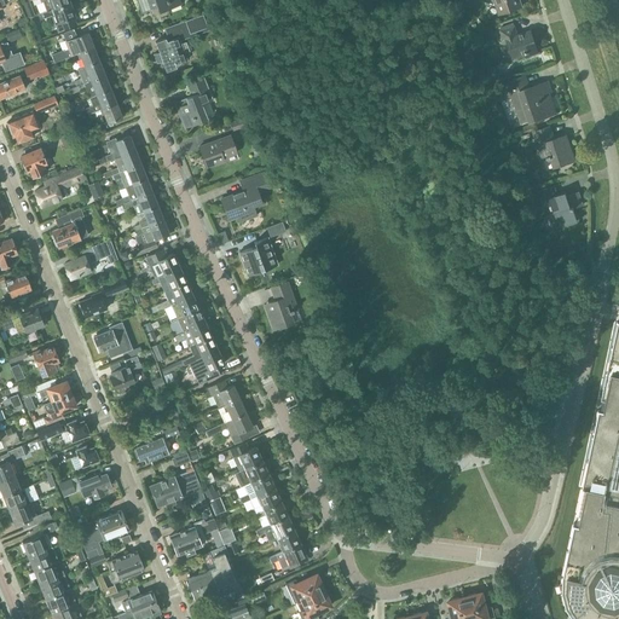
[(32,0),(33,5),(42,1),(46,11),(41,12),(41,13),(69,3),(68,1),(70,0),(69,0),(32,0)]
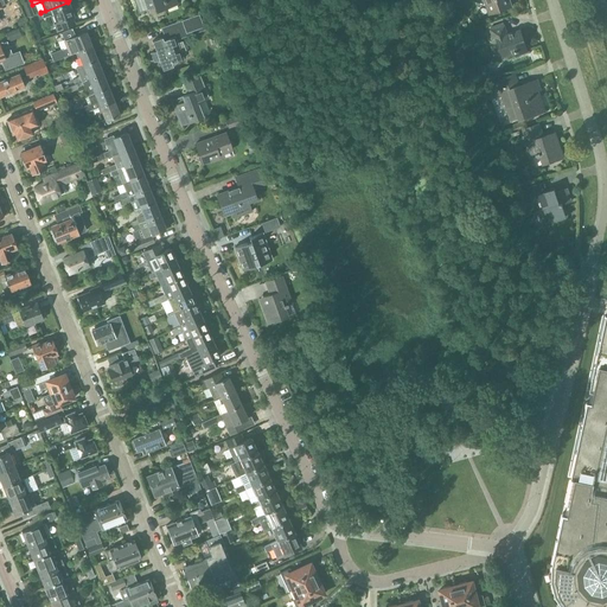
[(134,0),(139,12),(155,6),(157,12),(178,4),(176,0),(134,0)]
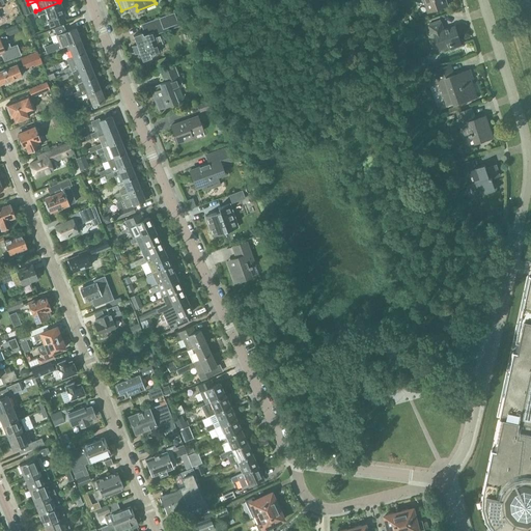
[(425,0),(429,10),(445,5),(443,0),(425,0)]
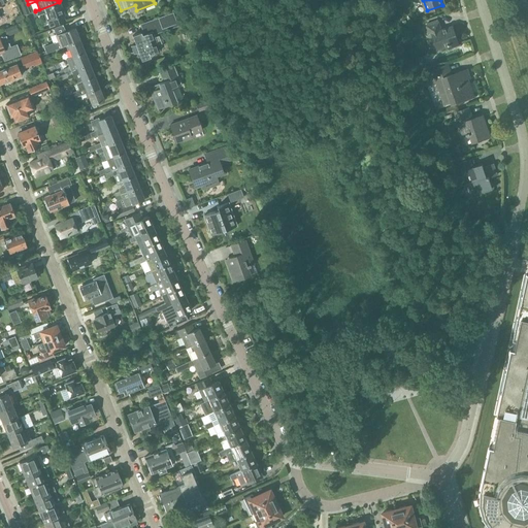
[(30,13),(25,1),(24,1),(20,3),(25,15),(30,13)]
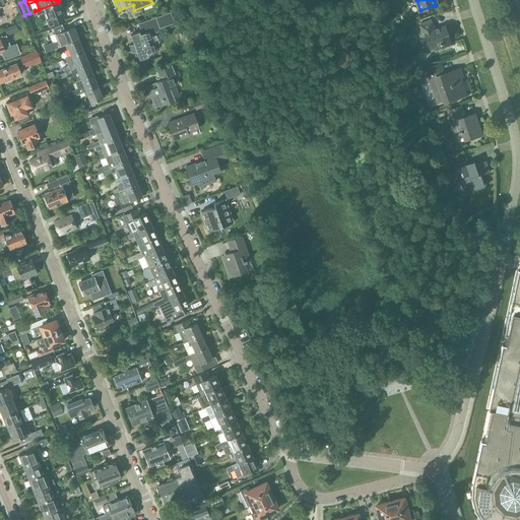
[(58,2),(35,11),(37,15),(44,12),(46,20),(49,19),(52,25),(64,21),(62,15),(62,14),(62,13),(63,12),(61,7),(60,7),(58,2)]
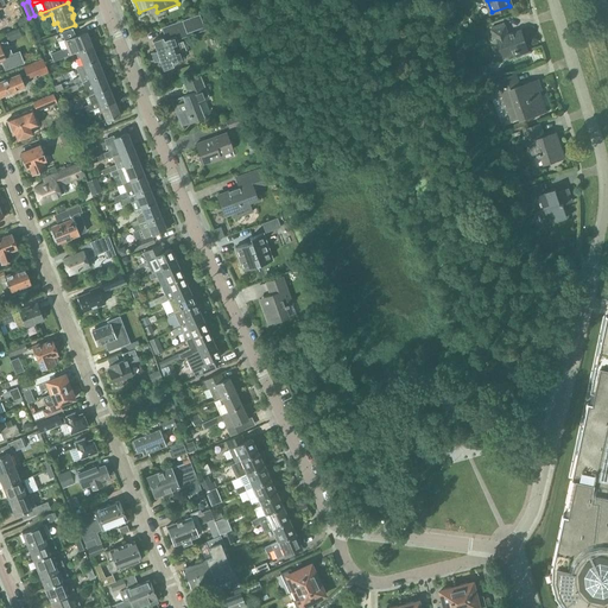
[(157,50),(152,52),(154,62),(160,59),(164,69),(173,65),(172,63),(184,58),(182,51),(187,50),(183,40),(178,43),(177,39),(194,33),(194,31),(203,26),(198,14),(162,27),(166,39),(164,40),(163,37),(153,40),(157,50)]
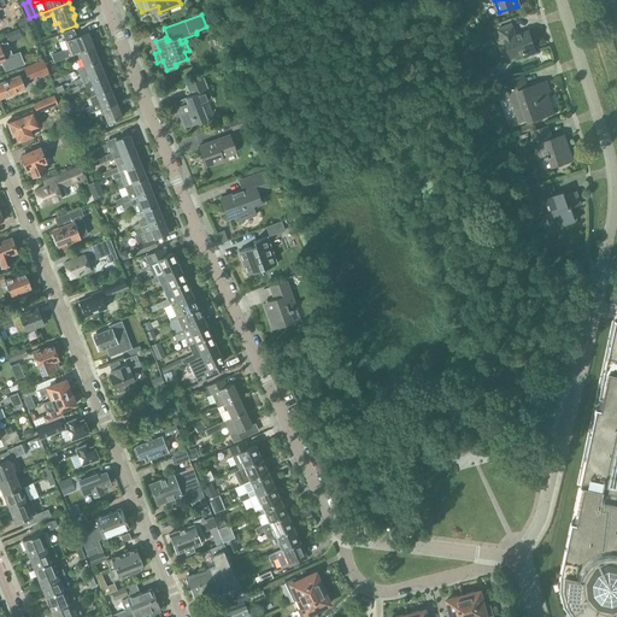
[(19,27),(29,24),(25,17),(17,19),(19,27)]
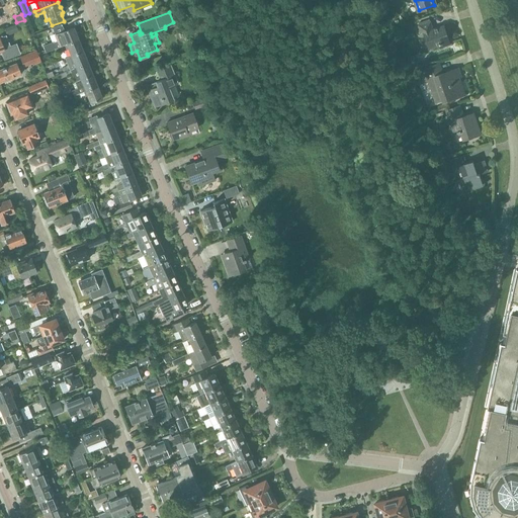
[(450,46),(449,41),(443,25),(433,29),(430,21),(418,25),(421,36),(424,35),(429,49),(441,45),(442,48),(450,46)]
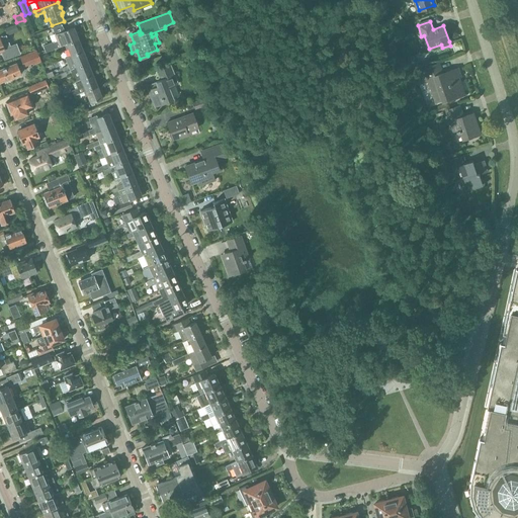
[(16,24),(5,28),(7,34),(18,30),(16,24)]
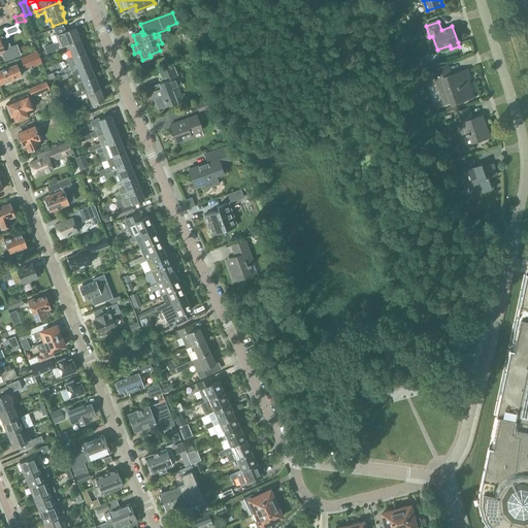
[(68,45),(80,40),(78,35),(77,35),(74,28),(66,32),(63,26),(54,30),(59,42),(54,45),(56,50),(56,51),(62,47),(68,45)]
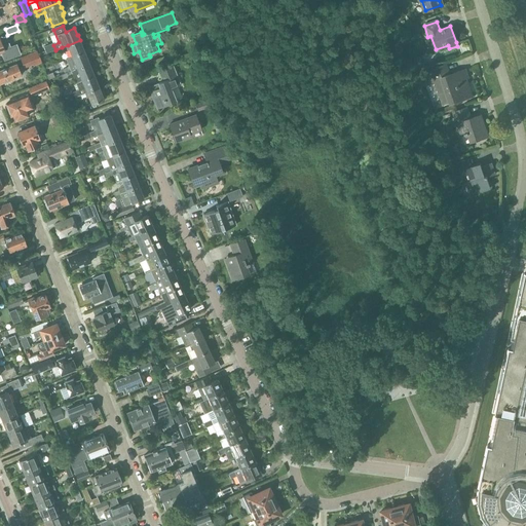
[(0,50),(1,51),(4,60),(20,53),(15,45),(9,47),(5,36),(2,37),(1,36),(0,36),(0,50)]
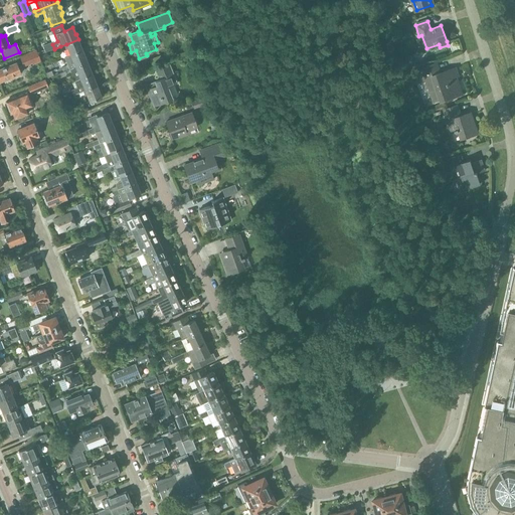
[(66,44),(70,55),(64,57),(64,58),(82,51),(79,44),(80,44),(78,39),(66,44)]
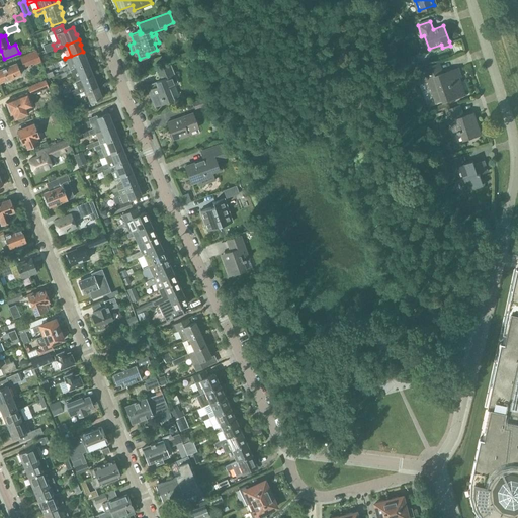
[(45,50),(39,52),(40,55),(48,52),(55,49),(53,45),(52,42),(42,46),(45,50)]
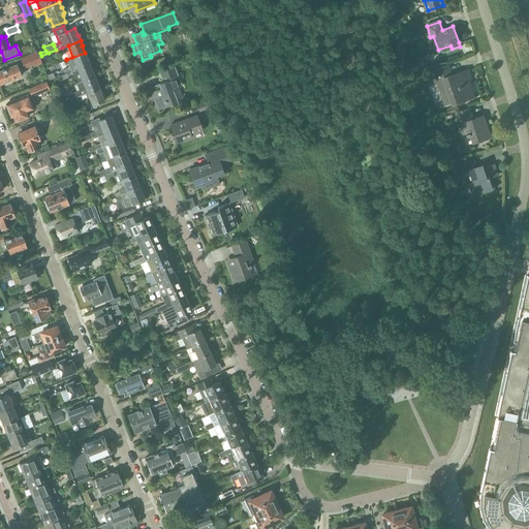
[(20,59),(24,68),(41,62),(37,52),(20,59)]
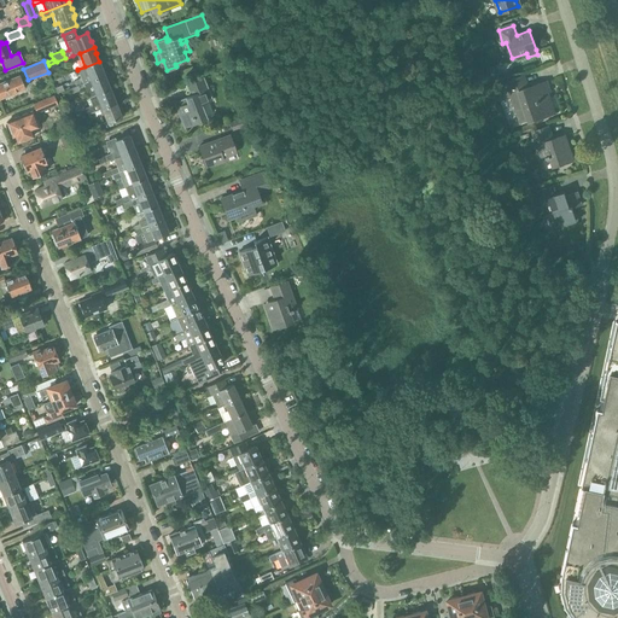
[(77,70),(81,79),(74,81),(76,87),(105,75),(103,69),(101,70),(99,62),(77,70)]
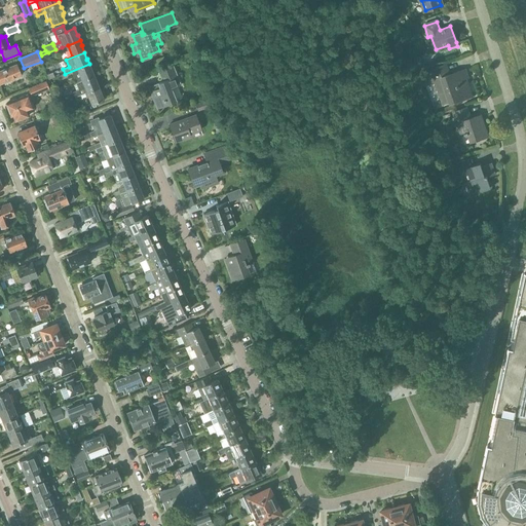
[(9,68),(0,71),(0,83),(21,75),(16,64),(9,67),(9,68)]
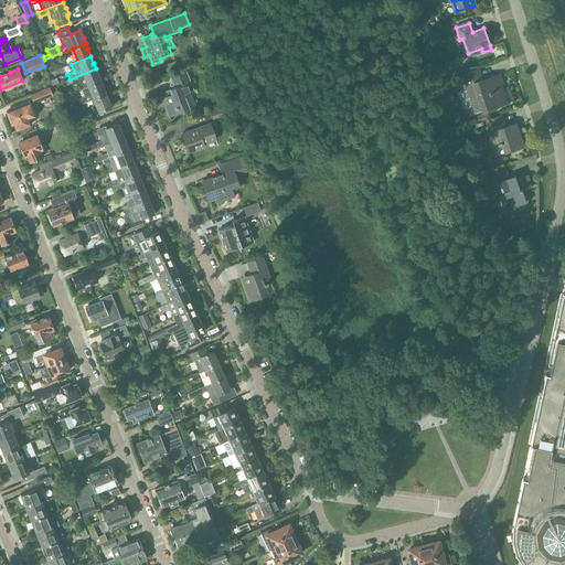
[(96,68),(70,80),(72,84),(78,82),(82,89),(100,82),(97,74),(98,74),(96,68)]
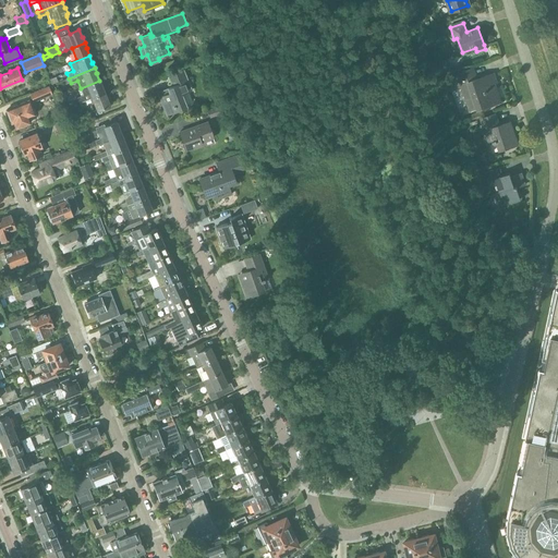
[(457,88),(461,87),(469,111),(499,100),(494,84),(497,83),(494,73),(476,79),(473,69),(452,75),(457,88)]
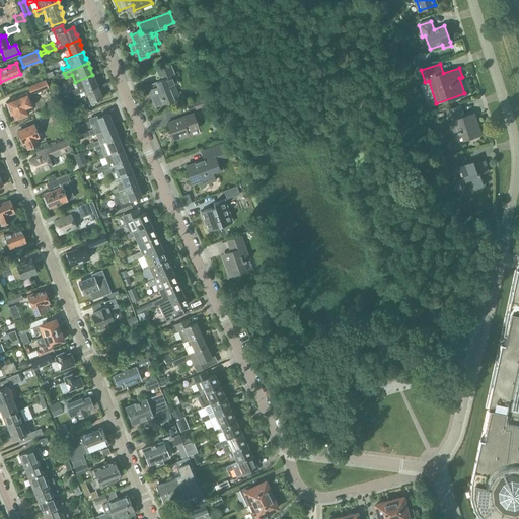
[(158,87),(149,91),(156,107),(174,99),(169,87),(178,84),(171,65),(157,71),(161,81),(156,83),(158,87)]
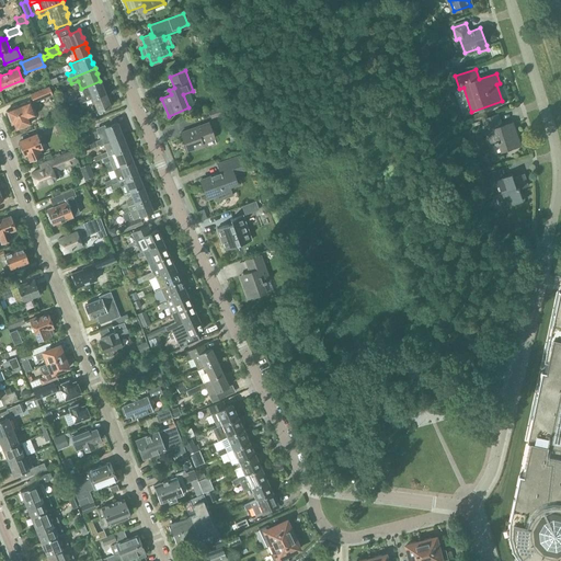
[(100,81),(81,89),(83,95),(78,98),(78,100),(79,104),(86,101),(90,100),(106,93),(104,88),(103,89),(100,81)]
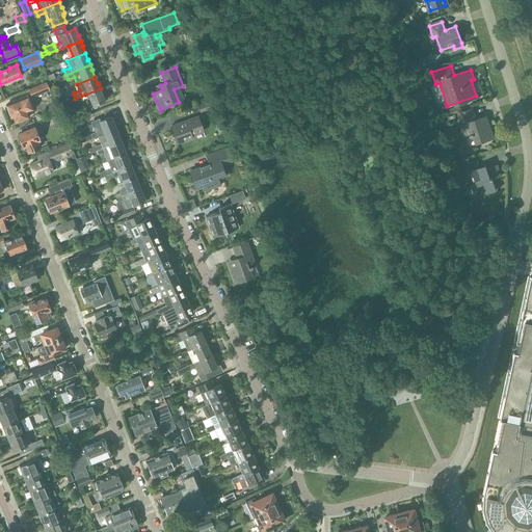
[(31,98),(50,89),(47,82),(28,89),(31,98)]
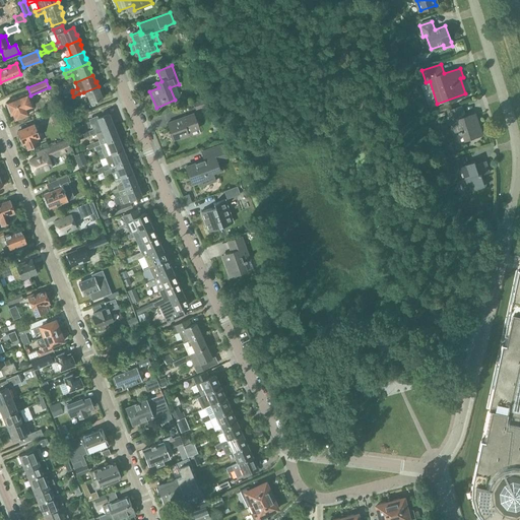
[(101,91),(99,86),(83,92),(85,96),(87,95),(90,104),(103,100),(100,92),(101,91)]
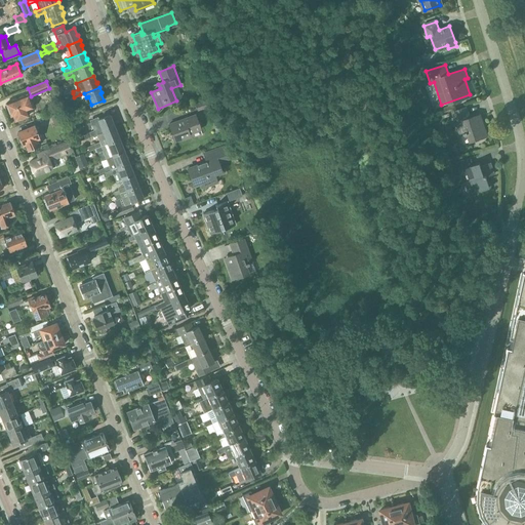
[(29,116),(26,110),(33,108),(28,94),(11,101),(12,102),(6,104),(8,110),(8,111),(9,114),(10,114),(11,116),(13,115),(15,121),(29,116)]
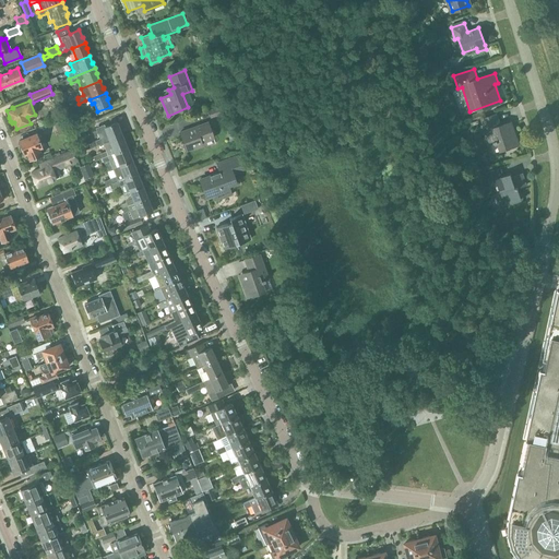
[(222,105),(209,110),(211,118),(225,113),(222,105)]
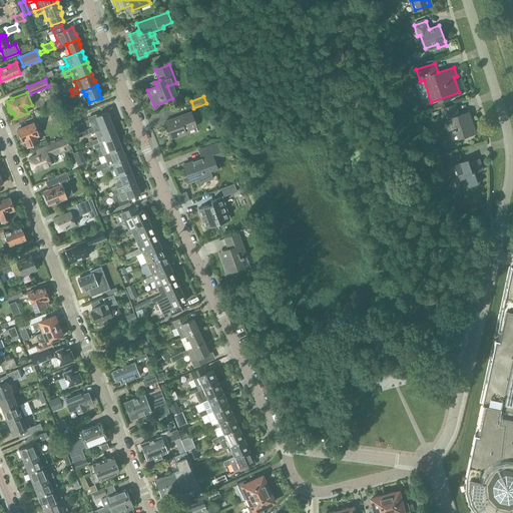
[(453,132),(455,131),(458,139),(475,133),(468,112),(458,116),(454,105),(441,109),(449,132),(452,131),(453,132)]
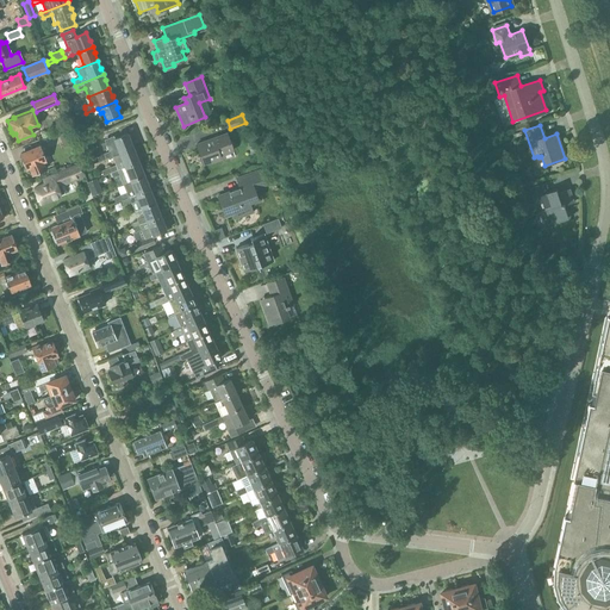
[(58,134),(62,143),(69,139),(66,131),(58,134)]
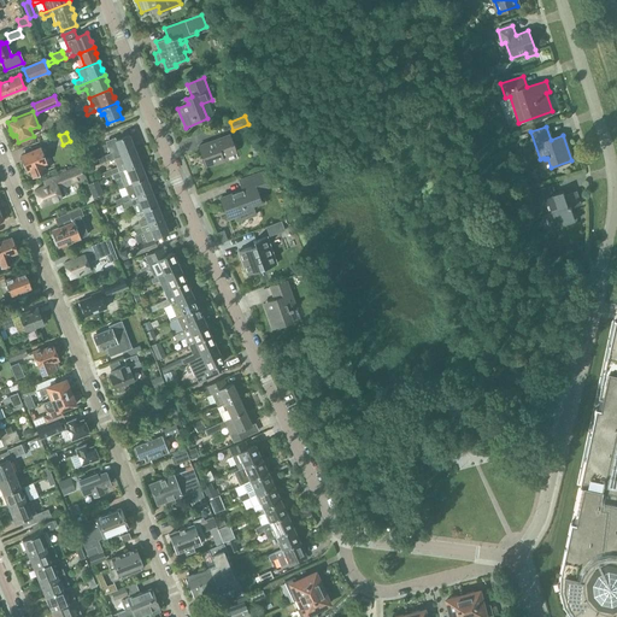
[(230,134),(199,146),(206,166),(224,159),(223,157),(236,152),(230,134)]
